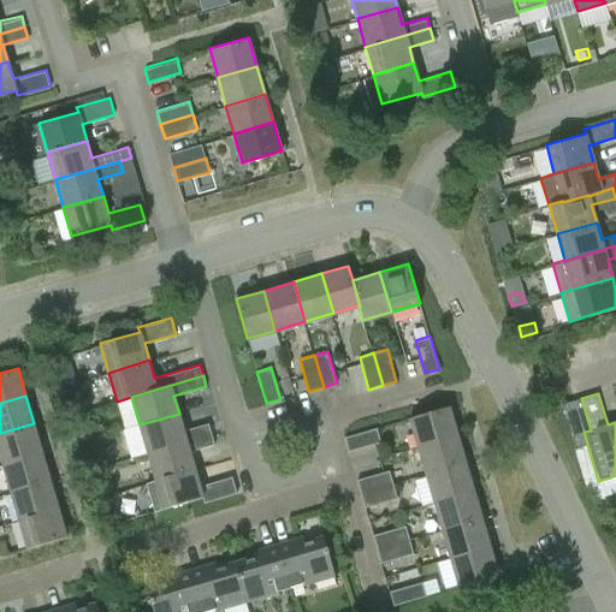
[(418,445),(457,434),(449,405),(409,417),(418,445)]
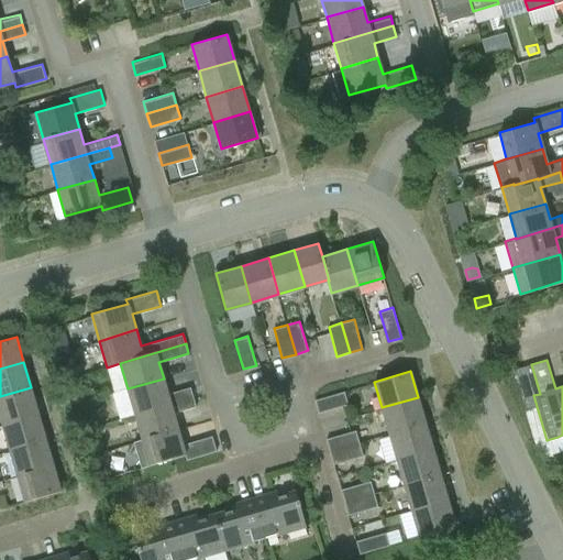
[(164,379),(128,388),(134,414),(194,397),(190,386),(168,393),(164,379)]
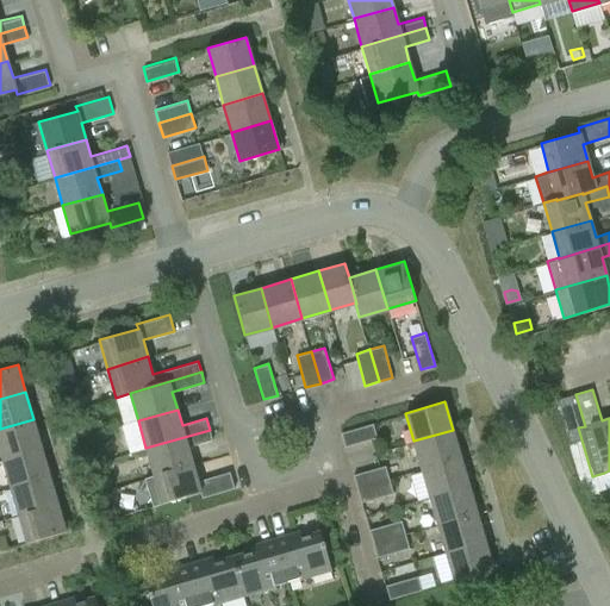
[(33,419),(0,429),(0,453),(2,458),(42,448),(33,419)]
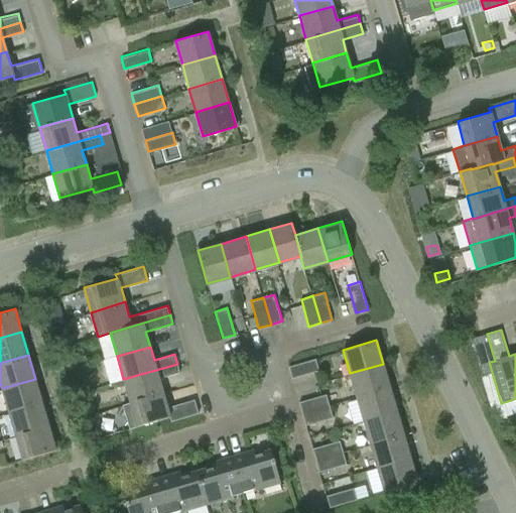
[(288,366),(292,377),(319,369),(315,358),(288,366)]
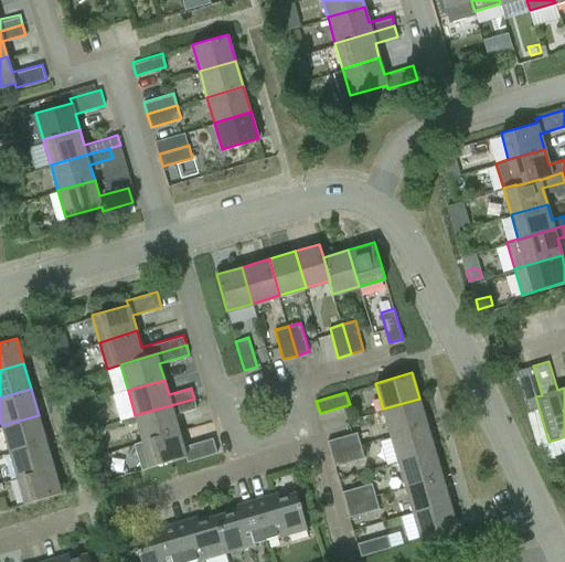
[(179,431),(174,413),(196,407),(194,399),(135,415),(142,441),(179,431)]
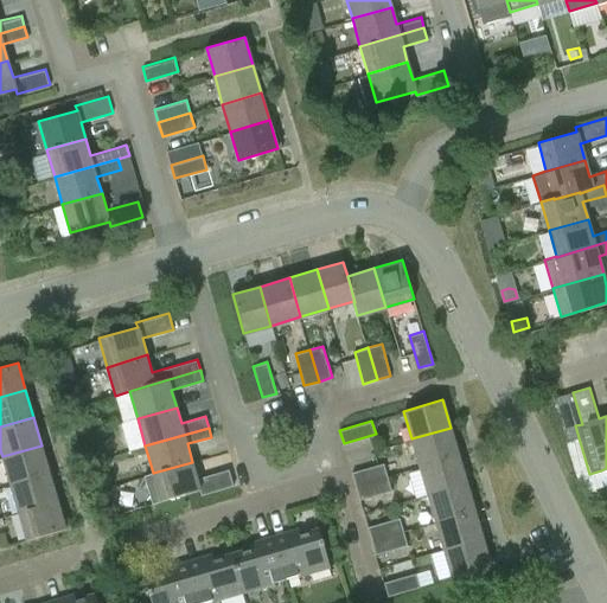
[(451,428),(411,438),(420,467),(459,455),(451,428)]
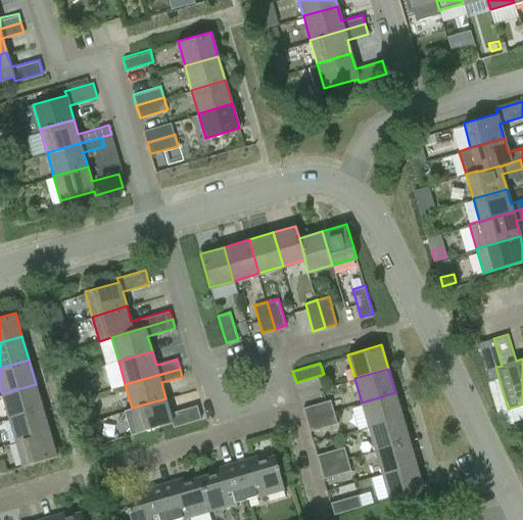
[(36,384),(2,393),(8,418),(43,408),(36,384)]
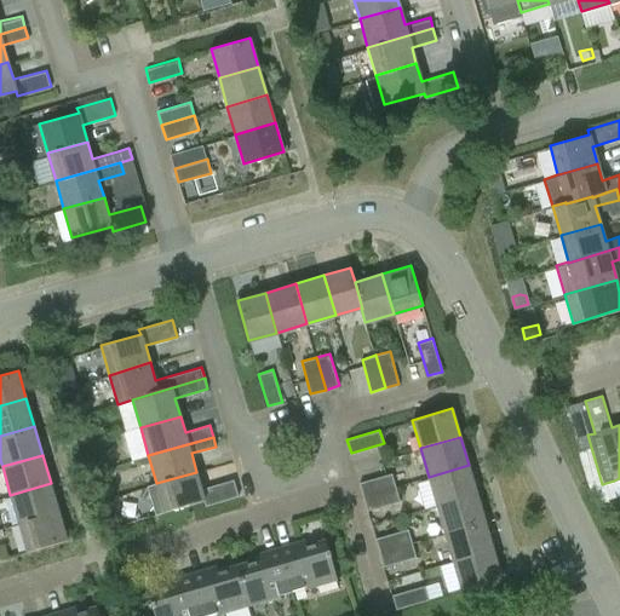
[(477,493),(469,465),(429,477),(437,505),(477,493)]
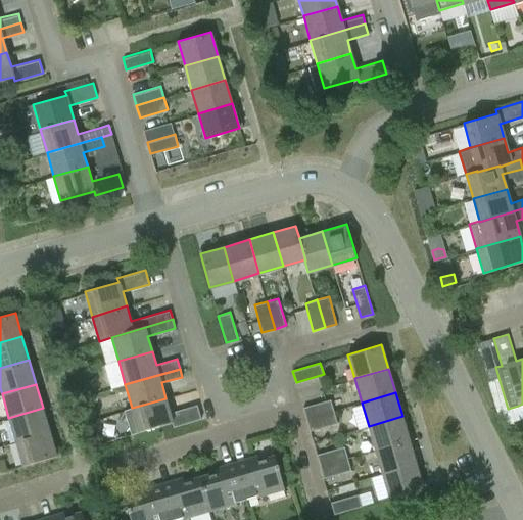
[(197,404),(170,412),(165,398),(132,408),(138,431),(172,422),(174,426),(201,418),(197,404)]
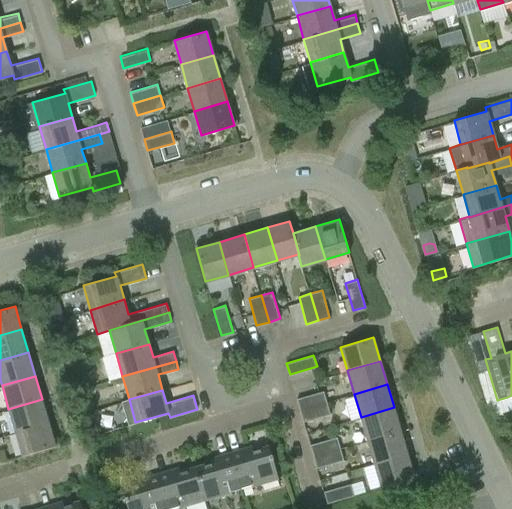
[(300,409),(327,401),(324,390),(297,398),(300,409)]
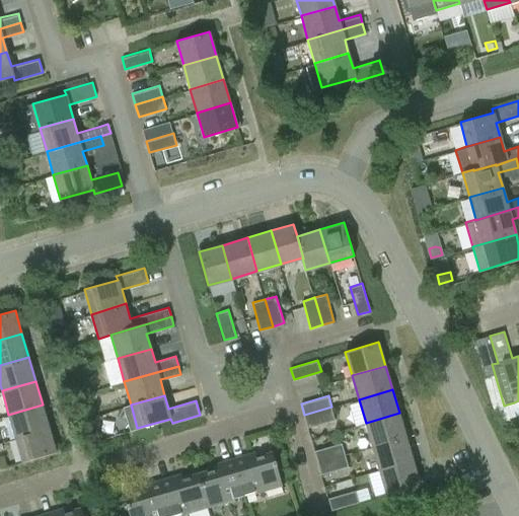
[(43,404),(8,415),(15,438),(50,428),(43,404)]
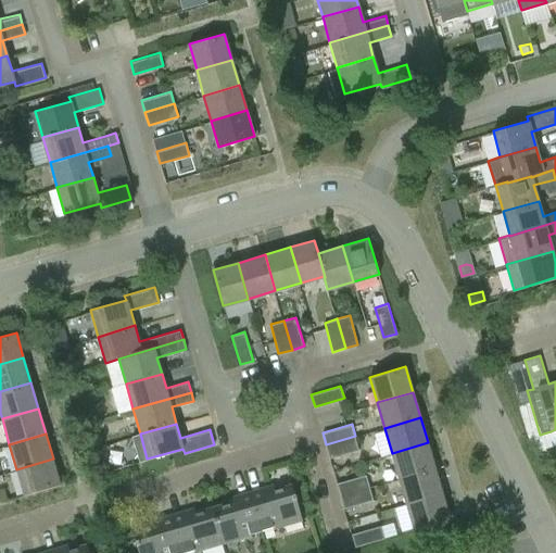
[(326,444),(329,457),(358,449),(355,436),(326,444)]
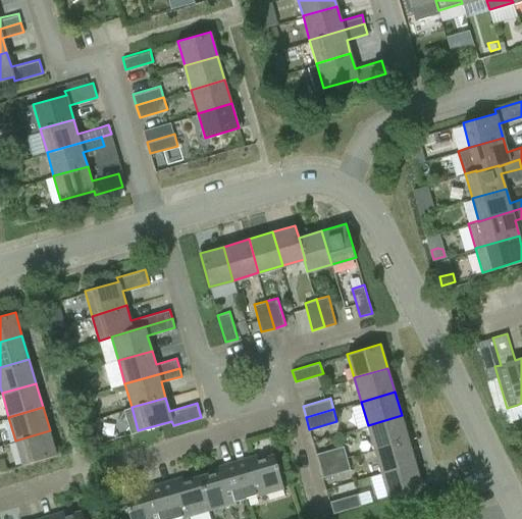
[(409,438),(402,415),(368,425),(374,449),(409,438)]
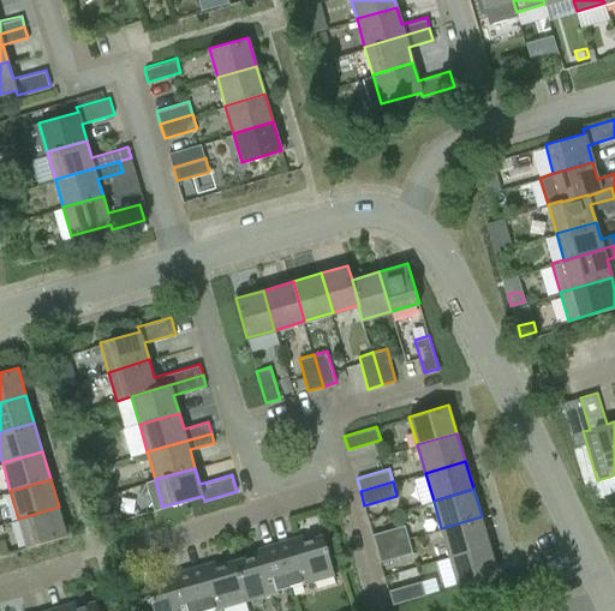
[(59,507),(18,519),(27,546),(66,534),(59,507)]
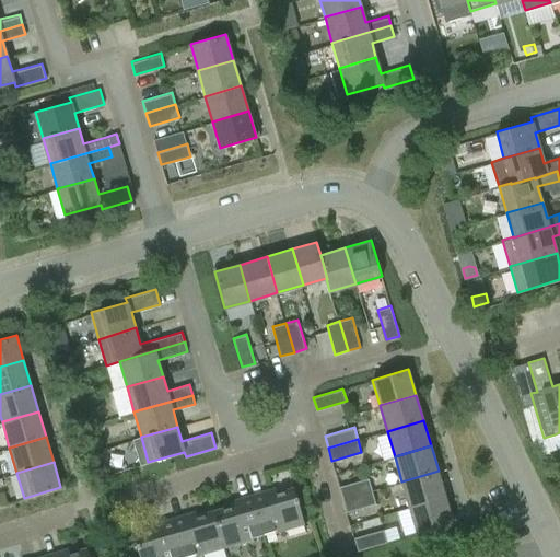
[(446,497),(439,471),(401,482),(409,507),(446,497)]
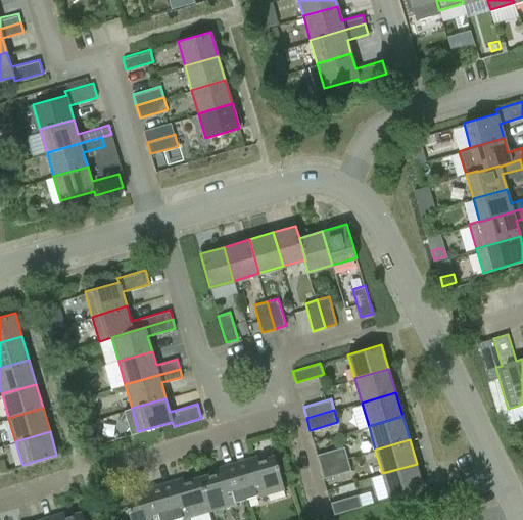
[(321,466),(348,458),(344,445),(317,454),(321,466)]
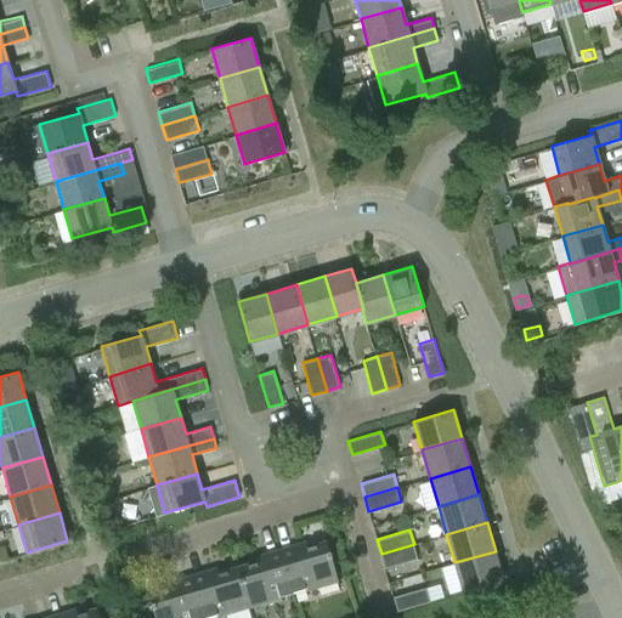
[(280,549),(293,593),(338,579),(327,542),(300,549),(299,544),(280,549)]
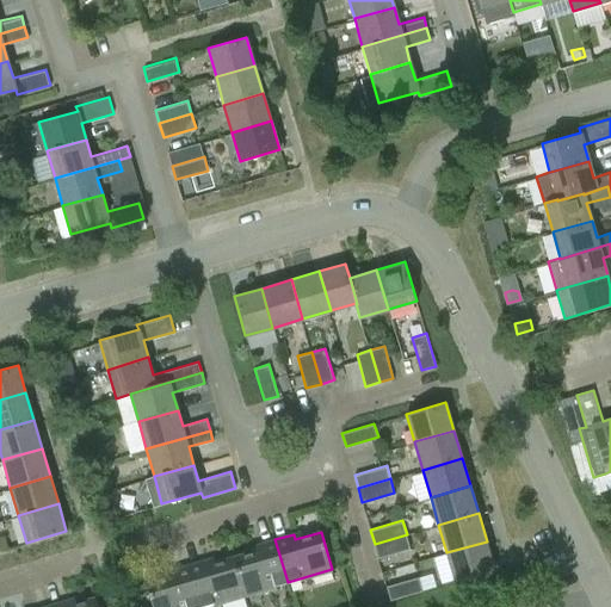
[(407,534),(375,544),(378,557),(411,547),(407,534)]
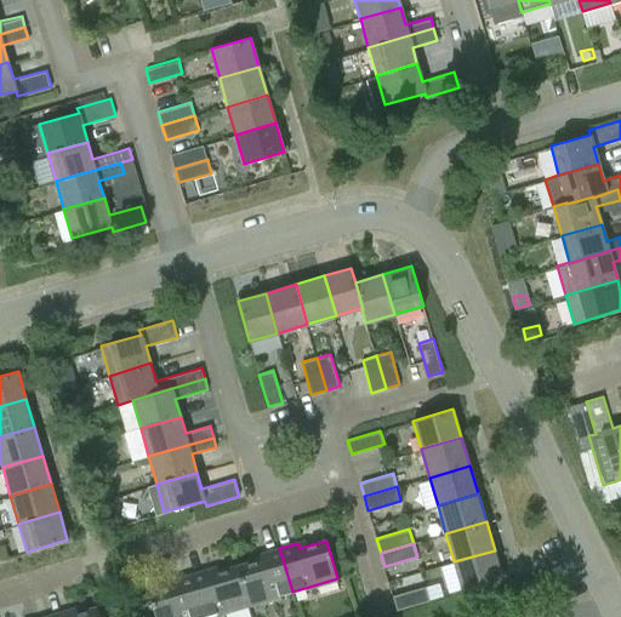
[(292,592),(279,548),(262,554),(263,559),(238,567),(248,604),(292,592)]
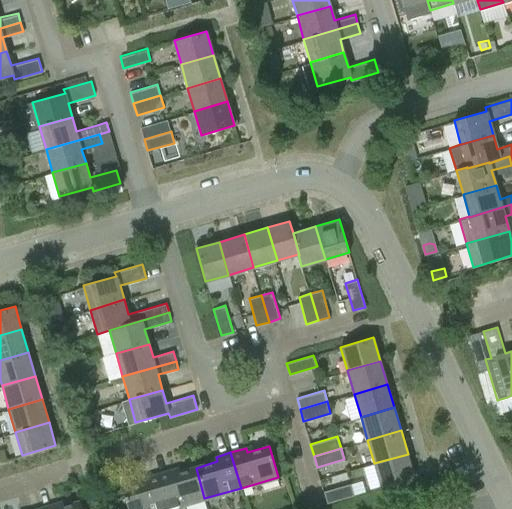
[(408,454),(374,463),(381,487),(414,477),(408,454)]
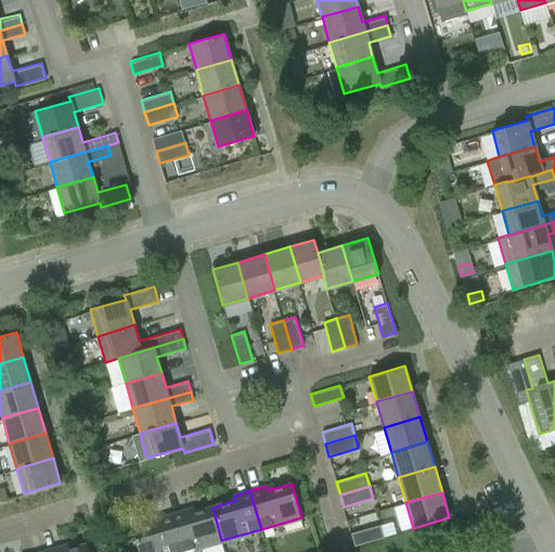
[(221,540),(213,508),(189,514),(188,510),(171,514),(182,551),(221,540)]
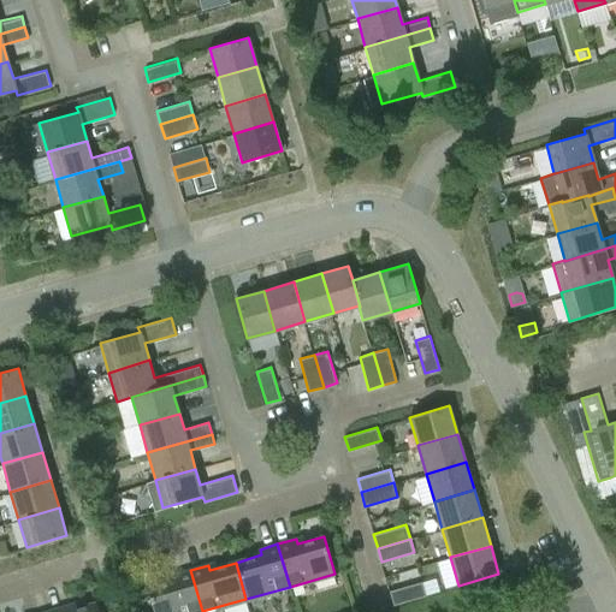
[(200,611),(202,611),(190,570),(172,575),(173,581),(147,588),(153,611),(200,611)]
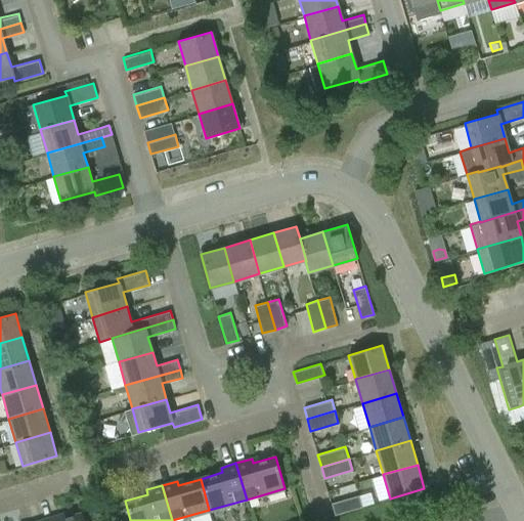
[(332,503),(335,514),(335,515),(362,507),(359,494),(332,503)]
